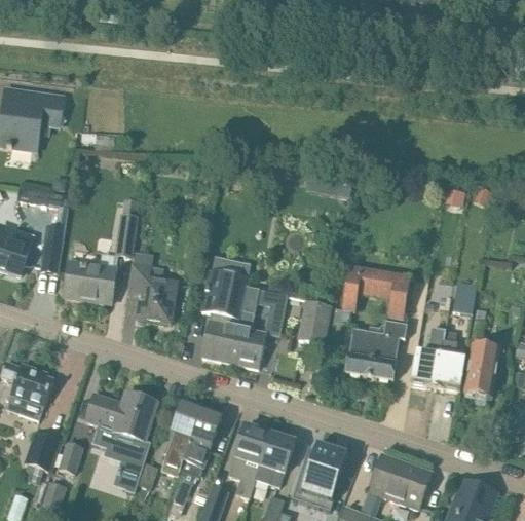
[(96,8),(96,17),(106,19),(106,9),(96,8)]
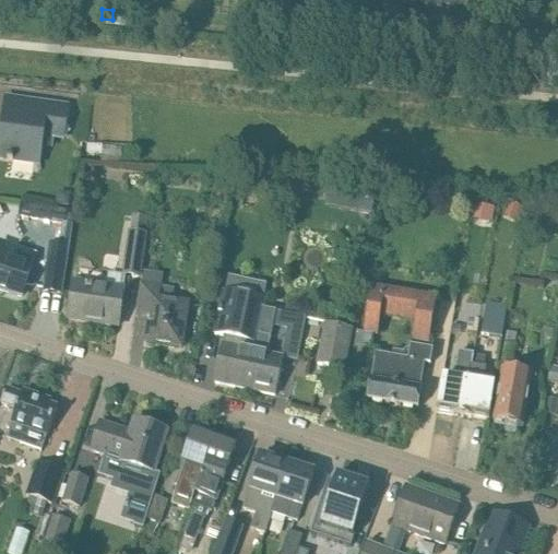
[(114,10),(114,20),(125,21),(126,11),(114,10)]
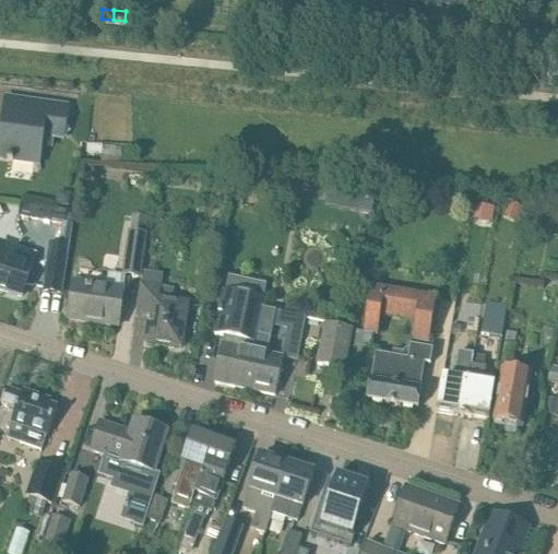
[(66,119),(69,103),(27,97),(25,113),(3,109),(0,133),(0,152),(7,154),(7,156),(8,156),(8,154),(12,155),(11,157),(12,157),(13,154),(38,158),(45,116),(66,119)]
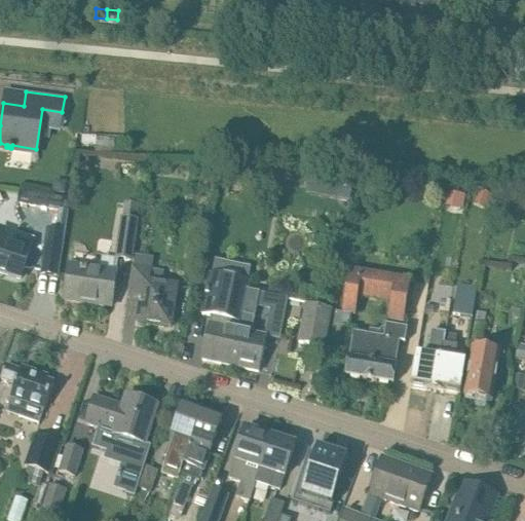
[(113,150),(114,135),(96,134),(96,132),(81,131),(81,140),(96,141),(95,149),(113,150)]
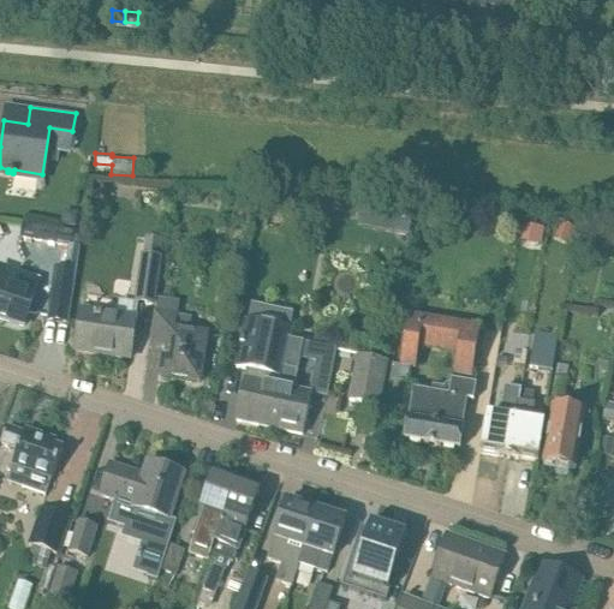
[(363,193),(358,219),(407,228),(411,202),(363,193)]
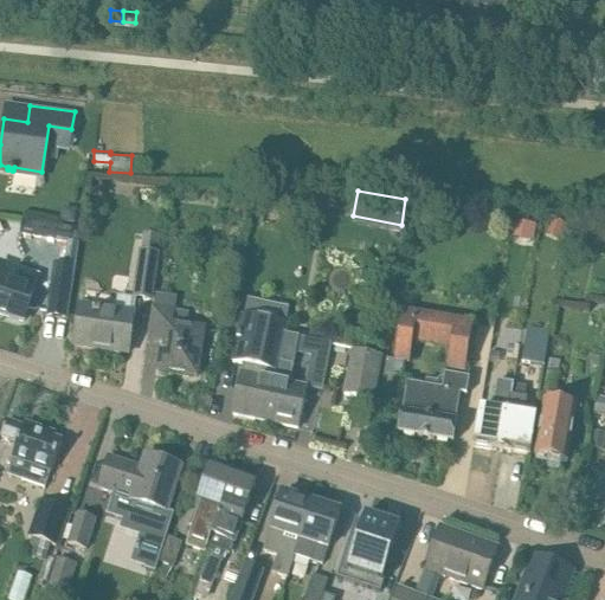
[(62,205),(59,219),(73,220),(75,207),(62,205)]
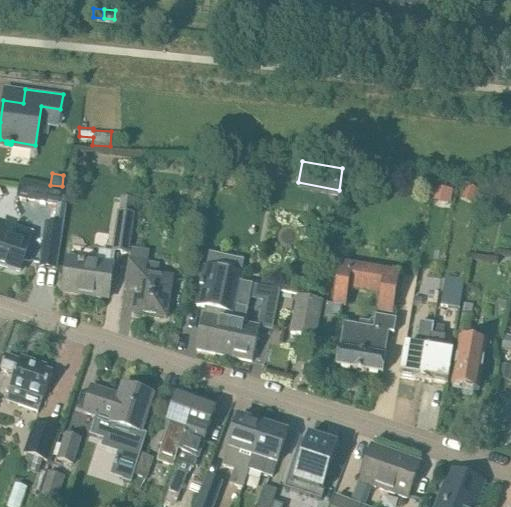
[(68,190),(19,181),(16,195),(55,202),(64,203),(65,204),(68,190)]
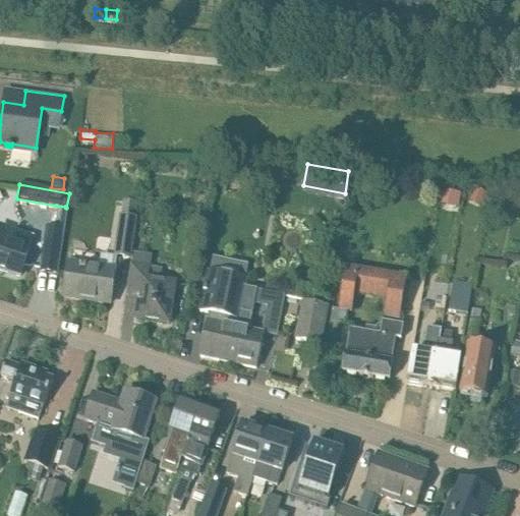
[(457,188),(442,185),(440,198),(455,202),(457,188)]
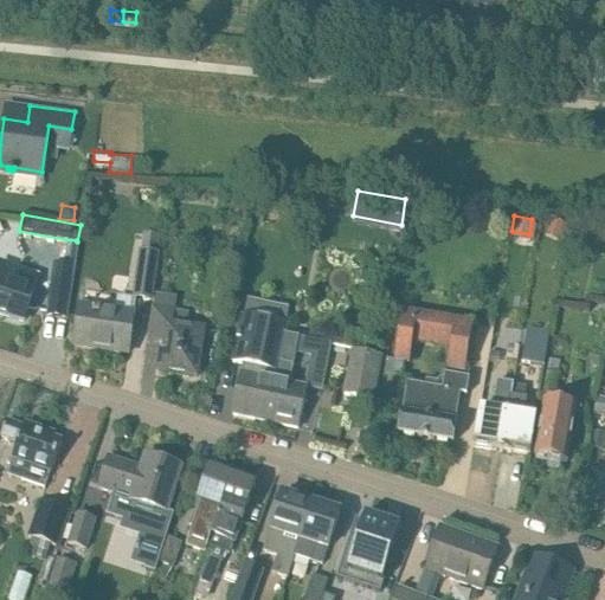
[(560,237),(567,221),(553,215),(546,230),(560,237)]
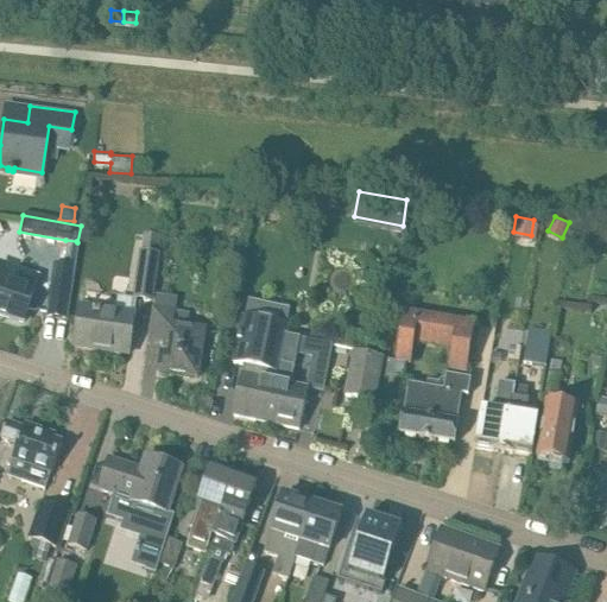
[(63,260),(52,259),(45,312),(65,315),(76,241),(65,240),(63,260)]
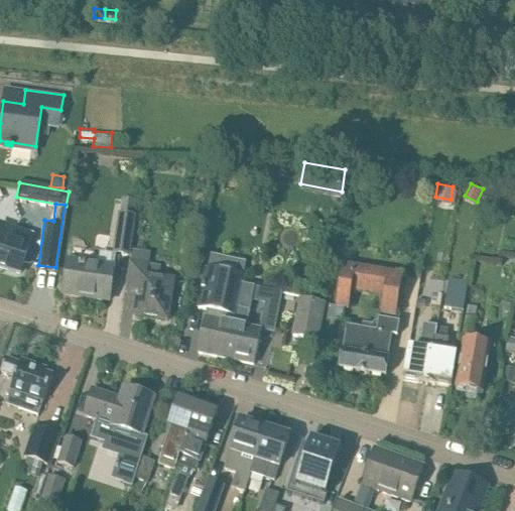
[(119,210),(114,249),(128,251),(133,212),(119,210)]
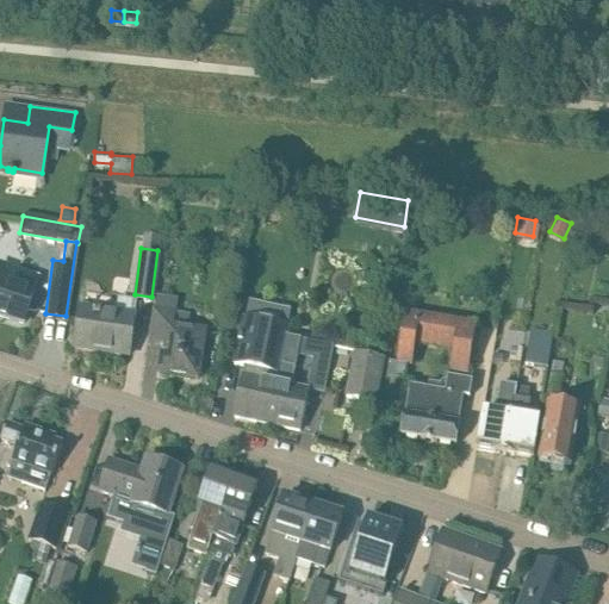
[(6,278),(0,275),(0,311),(22,319),(37,274),(11,265),(6,278)]
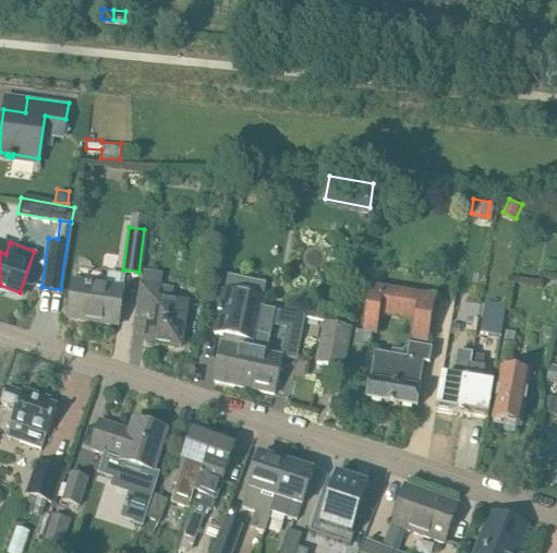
[(181,345),(188,299),(158,296),(161,272),(142,269),(136,311),(148,313),(144,339),(181,345)]
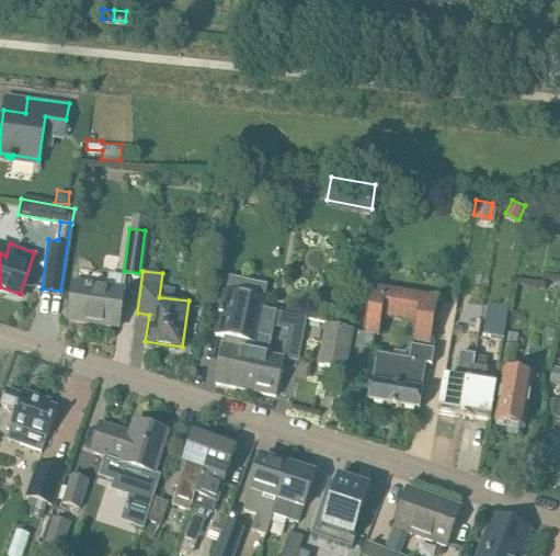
[(75,280),(69,317),(118,324),(124,287),(75,280)]
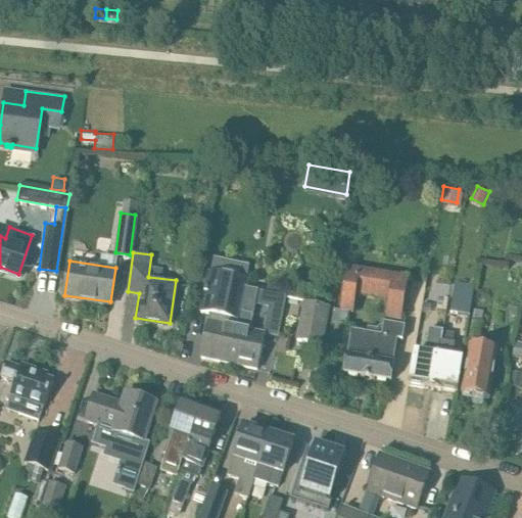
[(333,305),(331,319),(343,321),(346,321),(348,311),(348,309),(351,310),(356,290),(387,295),(384,314),(401,317),(408,275),(346,265),(342,288),(342,289),(340,307),(333,305)]
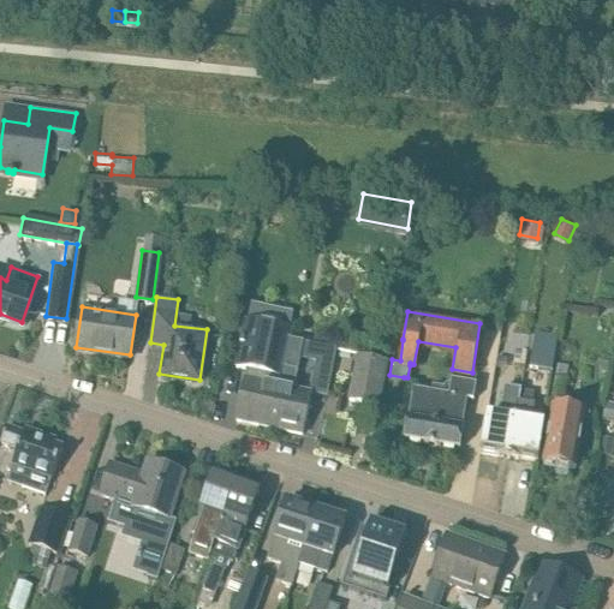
[(244,376),(236,417),(269,424),(278,382),(287,335),(290,327),(268,323),(261,354),(258,354),(254,377),(244,376)]
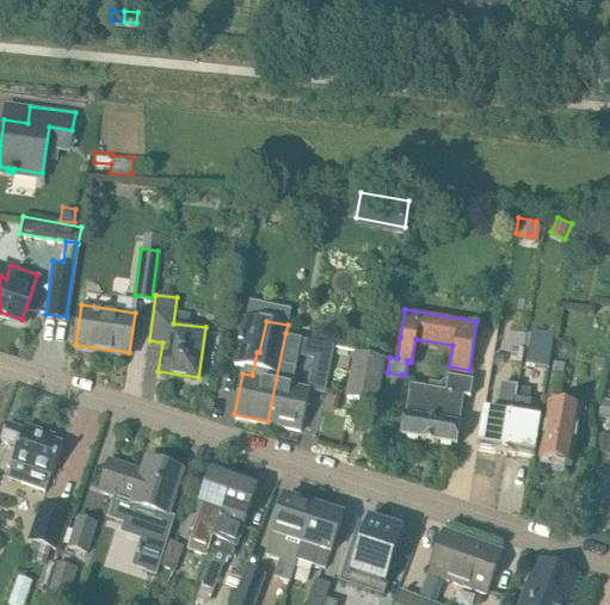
[(553,329),(550,329),(531,326),(525,360),(544,364),(547,364),(553,329)]
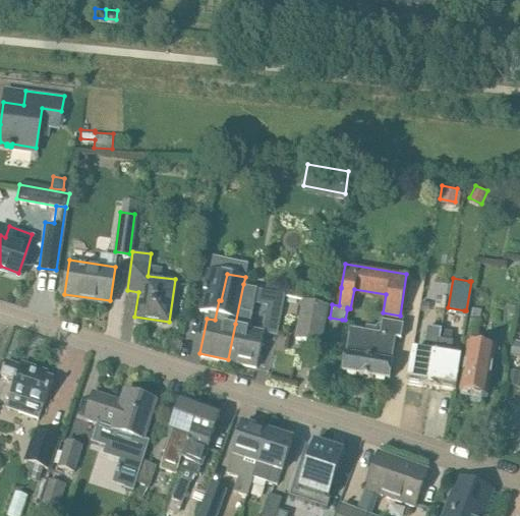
[(235,324),(228,359),(255,364),(263,330),(262,330),(248,327),(253,300),(256,287),(255,286),(243,284),(235,324)]
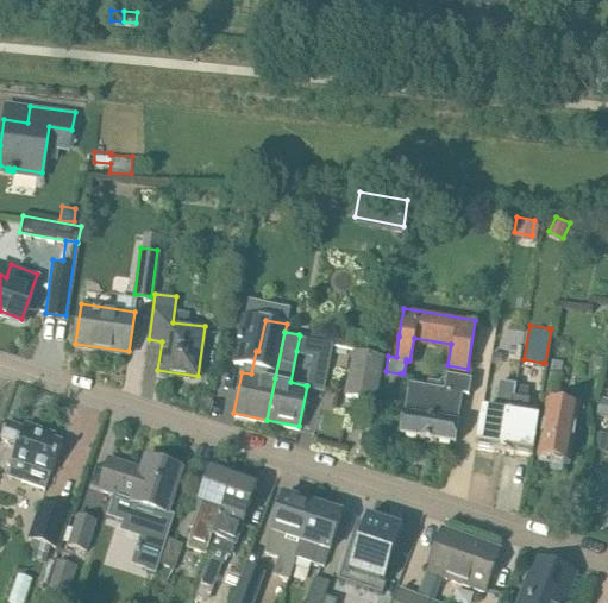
[(308,375),(325,378),(331,341),(315,338),(308,375)]
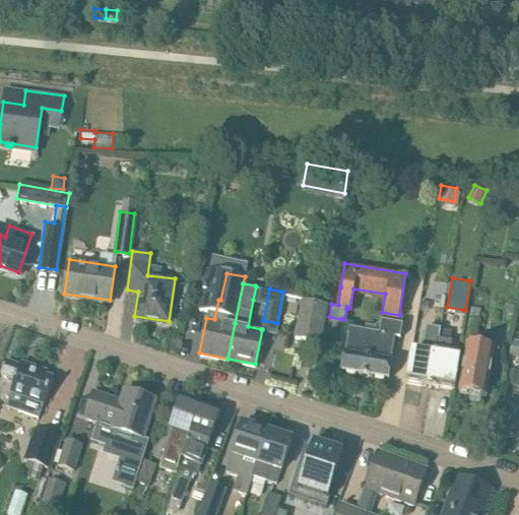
[(320,341),(327,303),(301,298),(293,336),(320,341)]
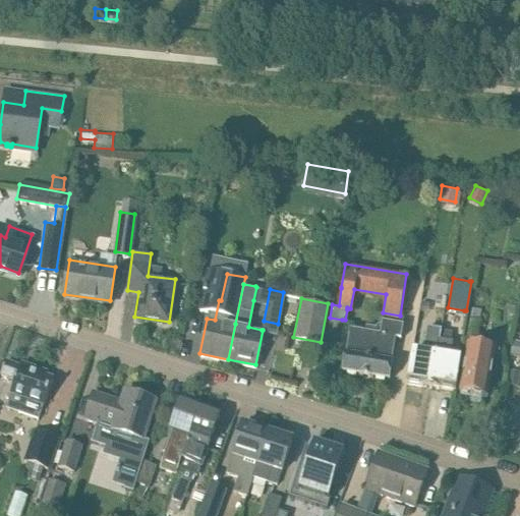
[(471,305),(469,314),(479,317),(481,306),(471,305)]
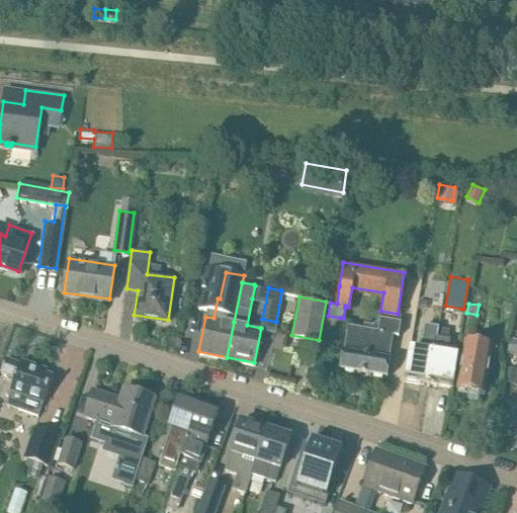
[(463,332),(474,334),(477,315),(466,313),(463,332)]
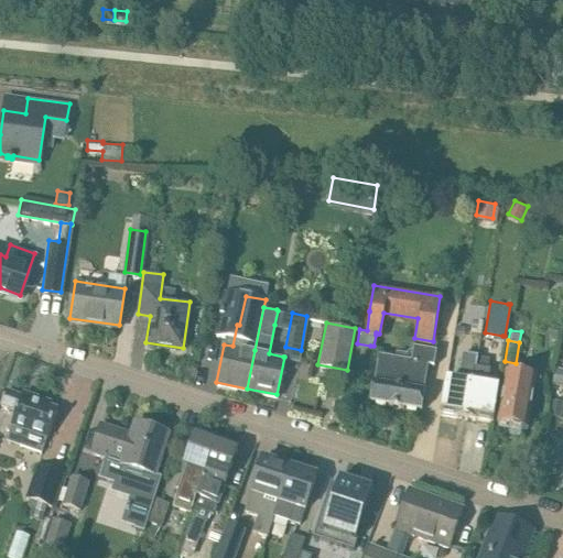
[(374,379),(370,400),(421,407),(424,387),(429,362),(433,363),(435,348),(432,348),(432,343),(414,341),(413,347),(411,347),(408,349),(408,350),(397,349),(396,356),(378,352),(374,379)]
